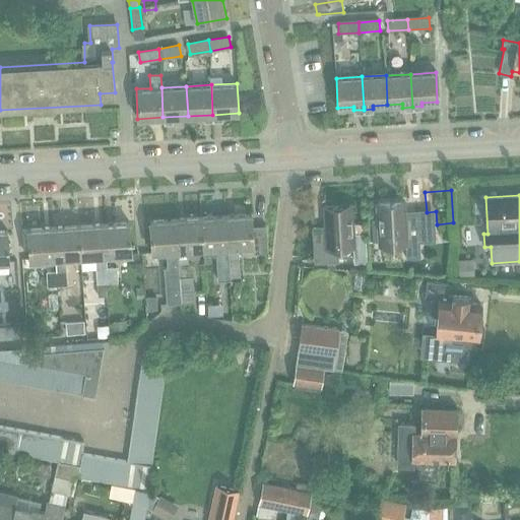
[(378,246),(404,245),(405,259),(419,258),(417,226),(417,213),(405,213),(404,202),(376,203),(378,246)]
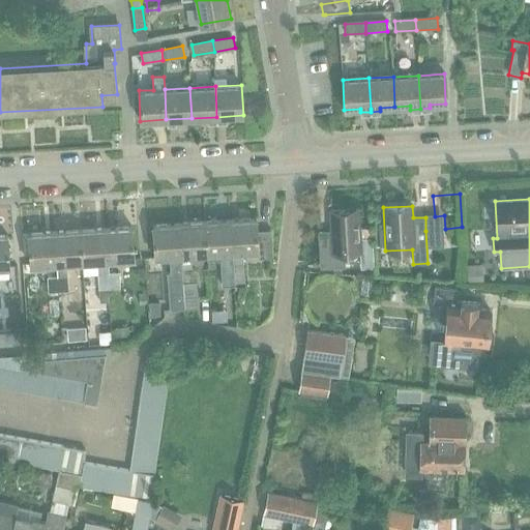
[(330,236),(317,236),(319,268),(345,266),(344,253),(360,252),(359,243),(358,223),(357,209),(328,210),(330,236)]
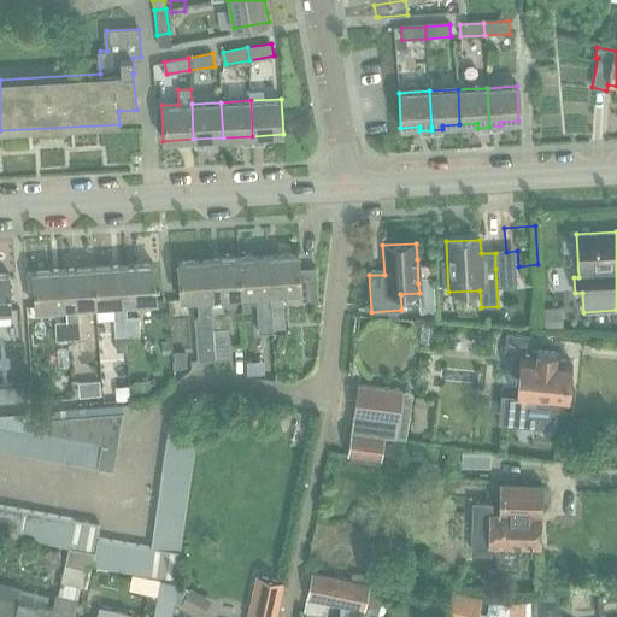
[(285,307),(283,292),(301,292),(301,300),(318,299),(316,268),(300,269),(299,254),(269,257),(271,293),(274,329),(285,329),(285,324),(286,324),(285,307)]
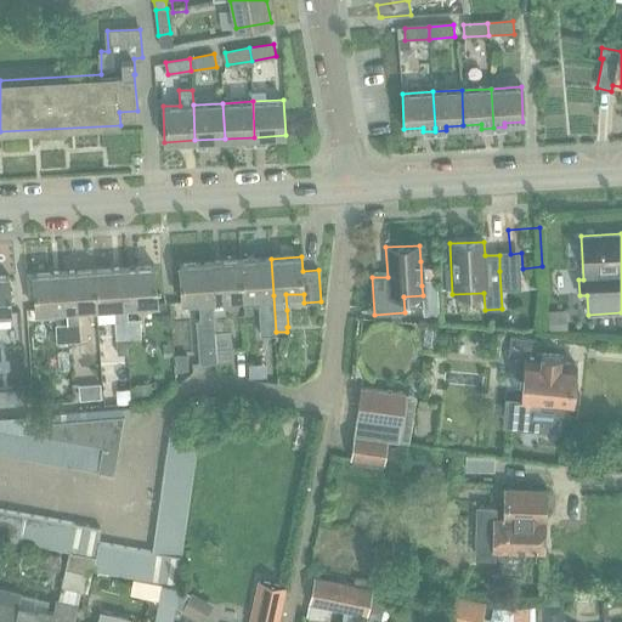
[(276,332),(273,295),(271,259),(241,260),(243,298),(261,297),(264,329),(275,328),(276,332)]
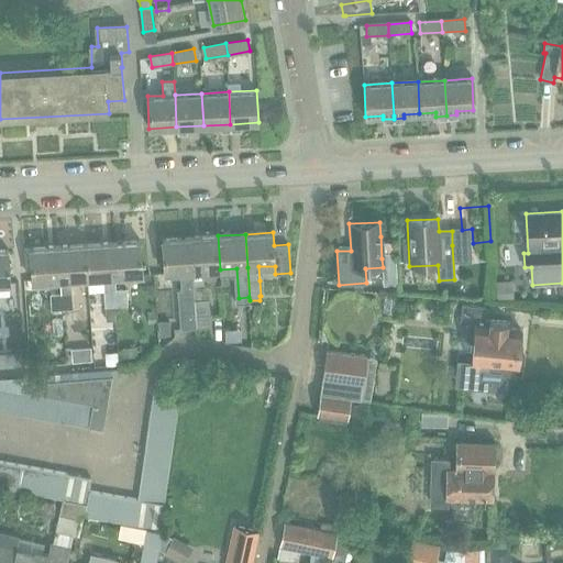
[(203,271),(220,269),(218,235),(189,238),(191,272),(192,285),(194,300),(196,327),(211,327),(209,298),(206,299),(205,284),(203,271)]
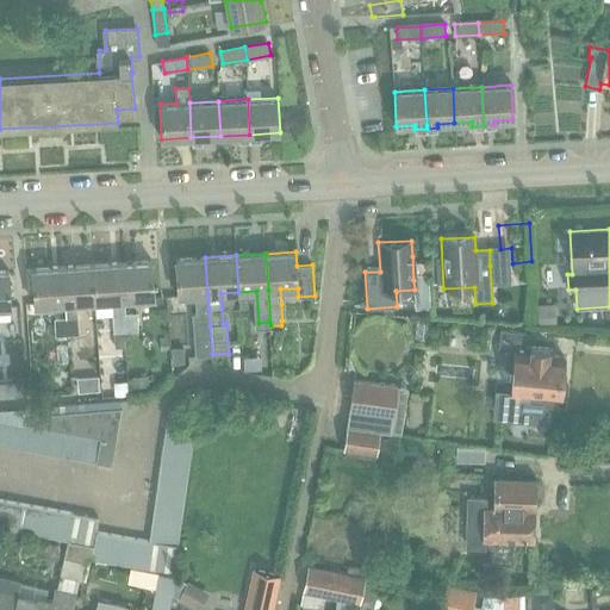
[(427,256),(412,256),(414,280),(428,279),(427,256)]
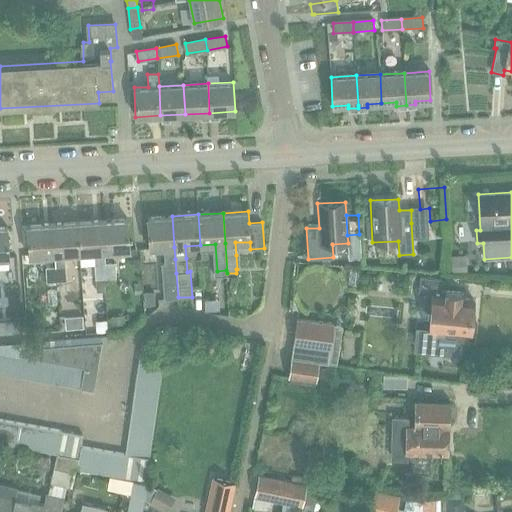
[(150,248),(174,247),(172,216),(148,218),(150,248)]
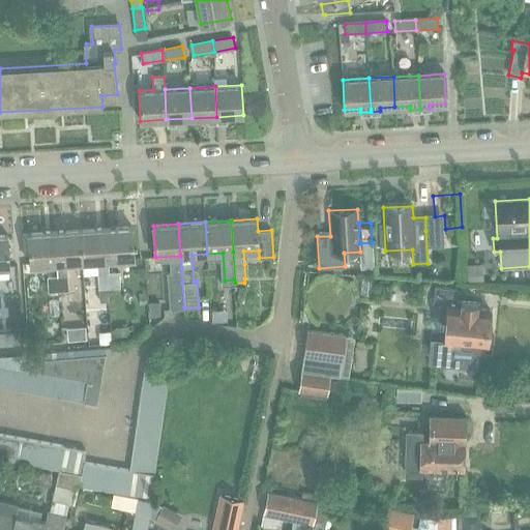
[(106,229),(108,260),(135,259),(133,227),(106,229)]
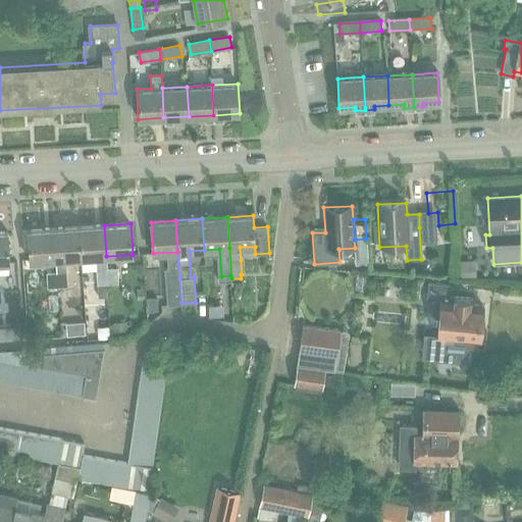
[(107,269),(106,256),(104,225),(79,226),(82,258),(97,257),(98,269),(99,284),(109,283),(108,269),(107,269)]
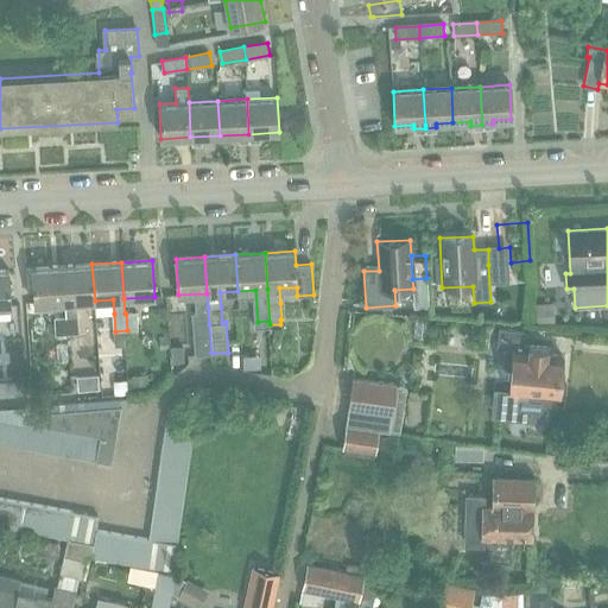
[(77,302),(95,301),(92,264),(63,266),(65,303),(68,334),(80,334),(78,316),(77,302)]
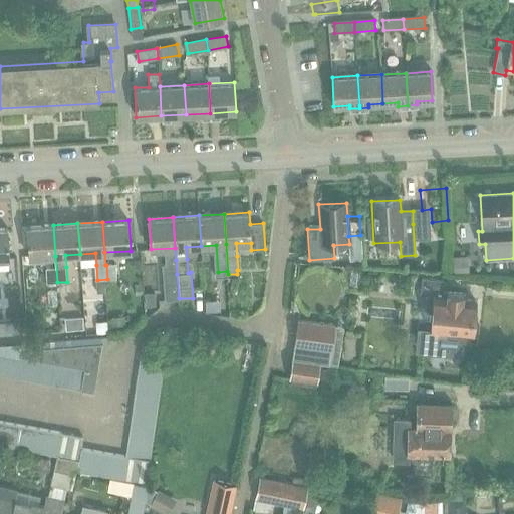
[(30,258),(55,256),(53,225),(28,227),(30,258)]
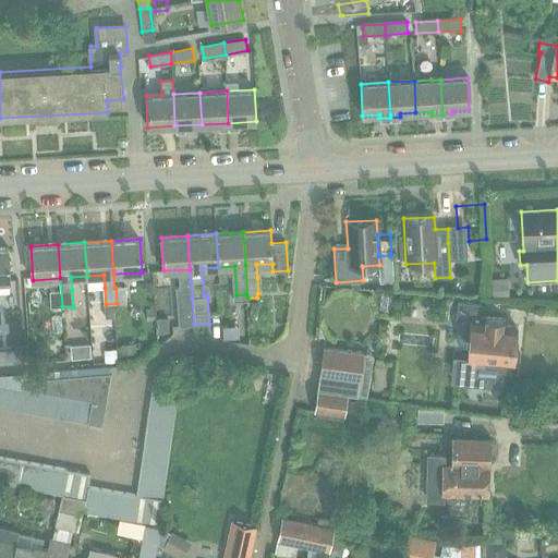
[(0,247),(0,281),(11,281),(9,247),(0,247)]
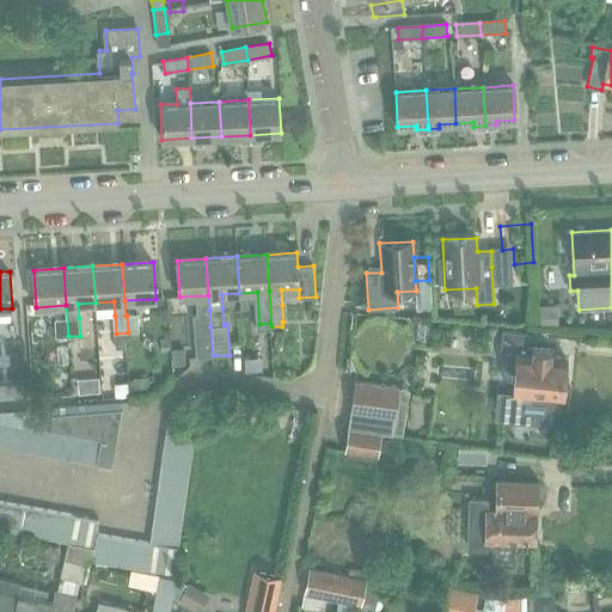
[(557,306),(538,306),(539,325),(558,324),(557,306)]
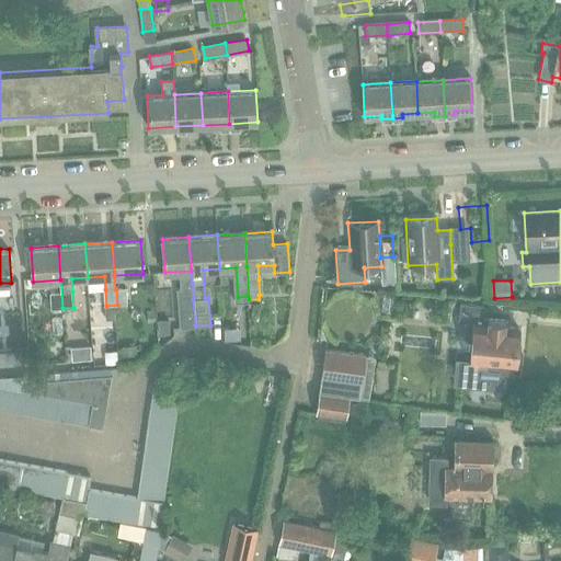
[(117,305),(128,304),(127,288),(116,289),(117,305)]
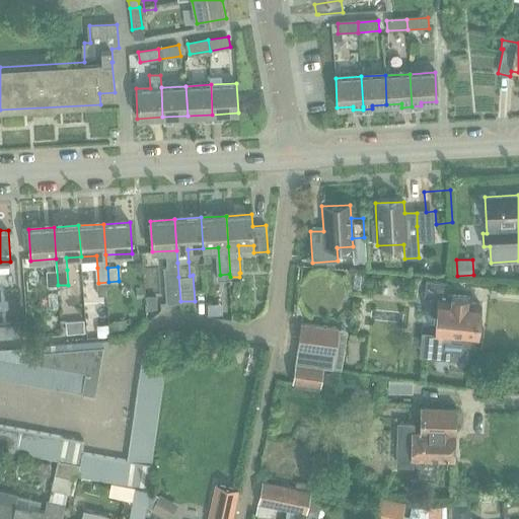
[(48,286),(58,285),(57,271),(47,272),(48,286)]
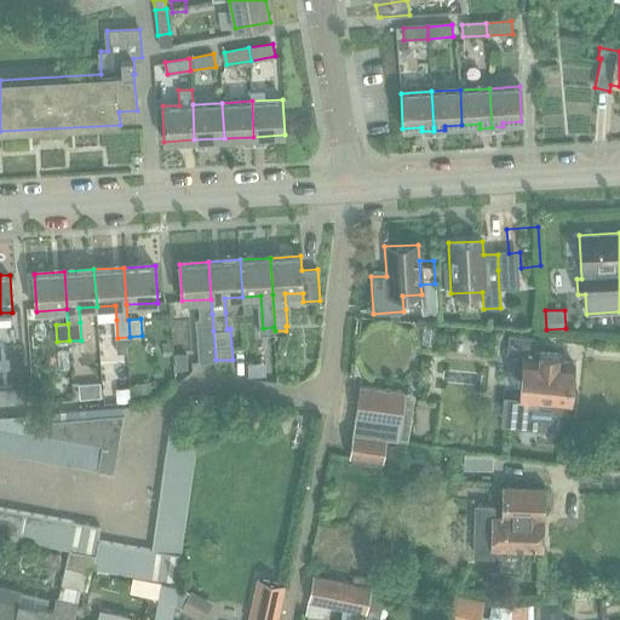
[(263,359),(263,328),(250,328),(250,359),(263,359)]
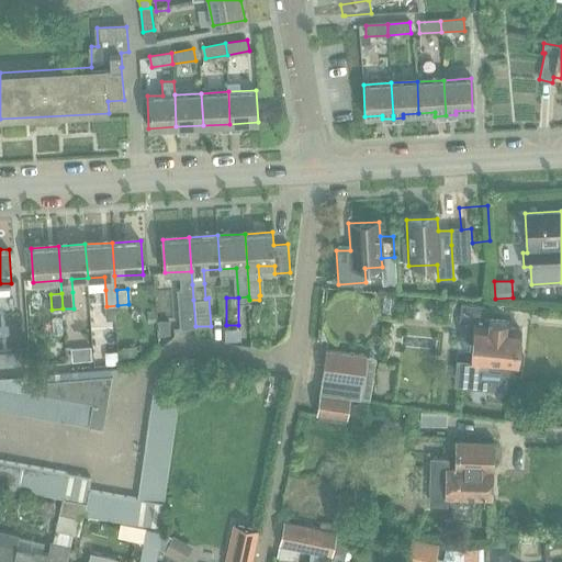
[(505,321),(483,318),(484,306),(460,304),(459,324),(465,324),(464,337),(468,341),(473,341),(471,361),(457,359),(456,381),(506,385),(507,371),(508,364),(515,364),(515,362),(520,358),(521,350),(516,346),(518,328),(504,327),(505,321)]
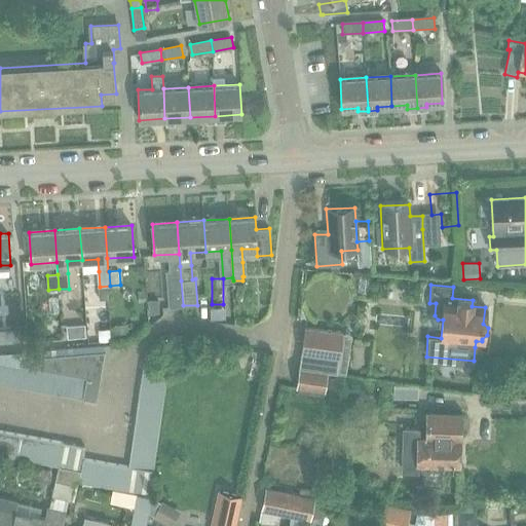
[(101,299),(108,299),(107,286),(100,287),(101,299)]
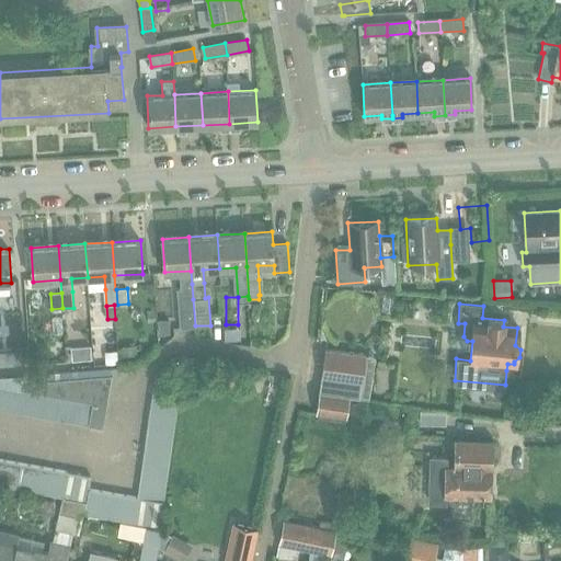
[(169,319),(159,320),(160,334),(170,333),(169,319)]
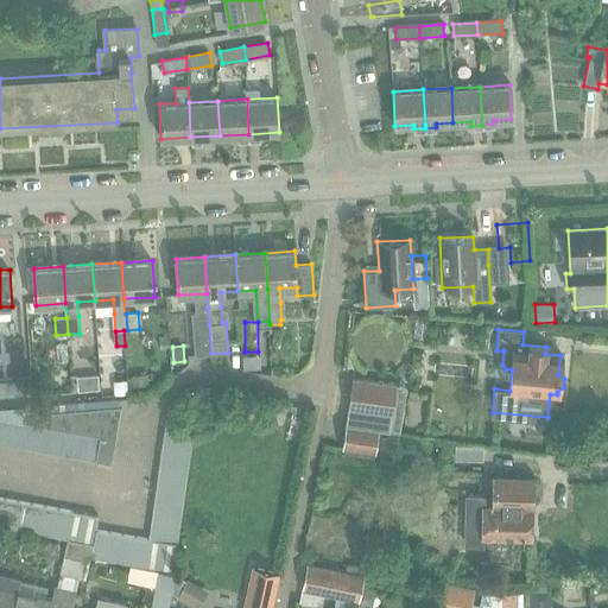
[(259,355),(242,355),(244,368),(260,367),(259,355)]
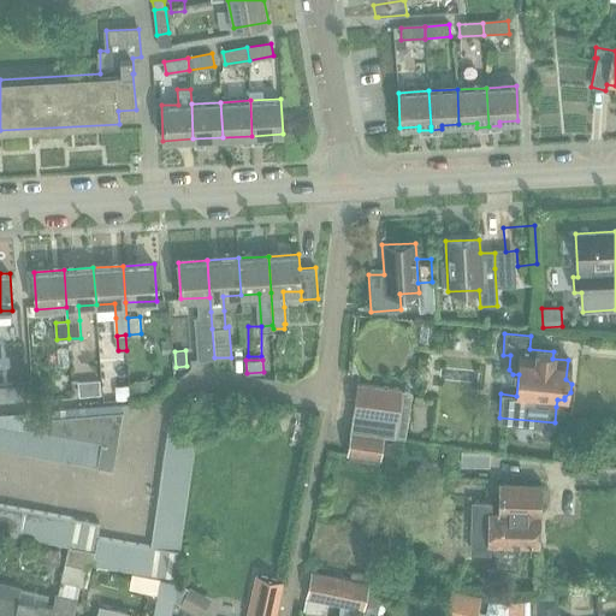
[(150,378),(135,379),(135,390),(150,389),(150,378)]
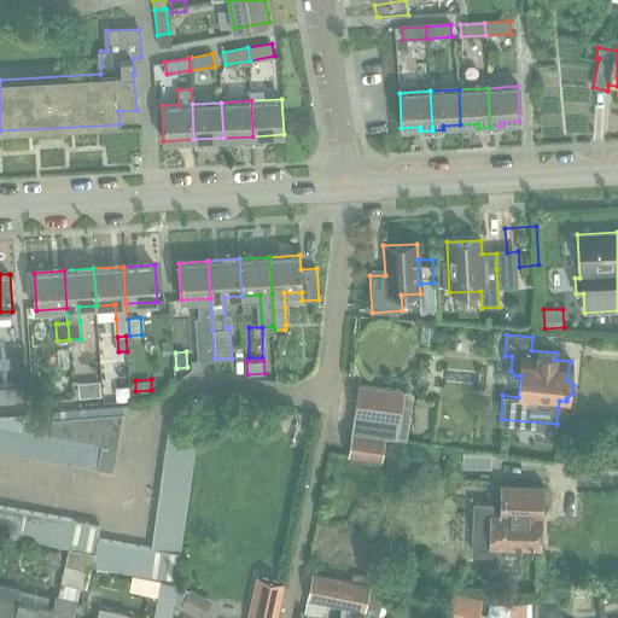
[(99,380),(79,383),(80,396),(100,395),(99,380)]
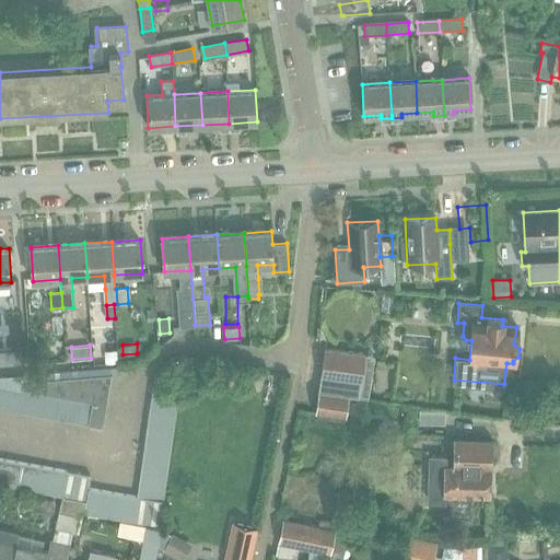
[(318,391),(349,395),(359,396),(361,380),(365,354),(324,348),(318,391)]
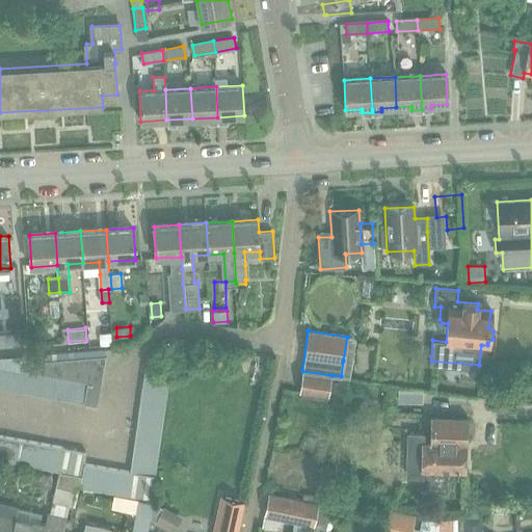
[(76,362),(75,368),(102,373),(105,358),(76,362)]
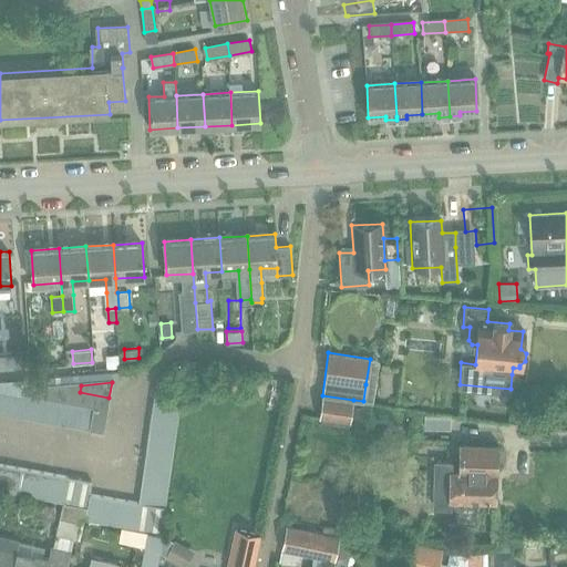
[(228,383),(227,391),(238,392),(239,385),(228,383)]
